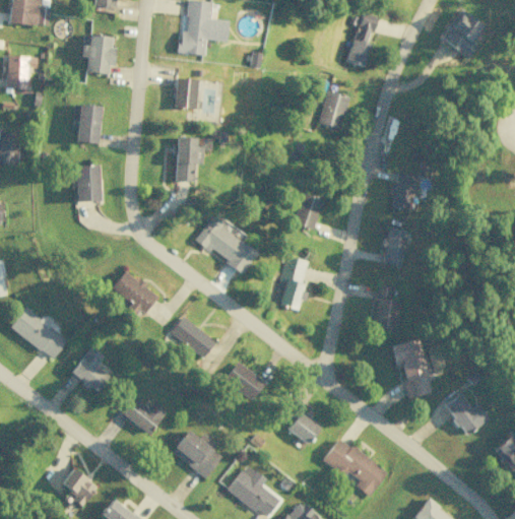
[(12,0),(10,21),(49,25),(51,8),(40,6),(40,0),(12,0)]
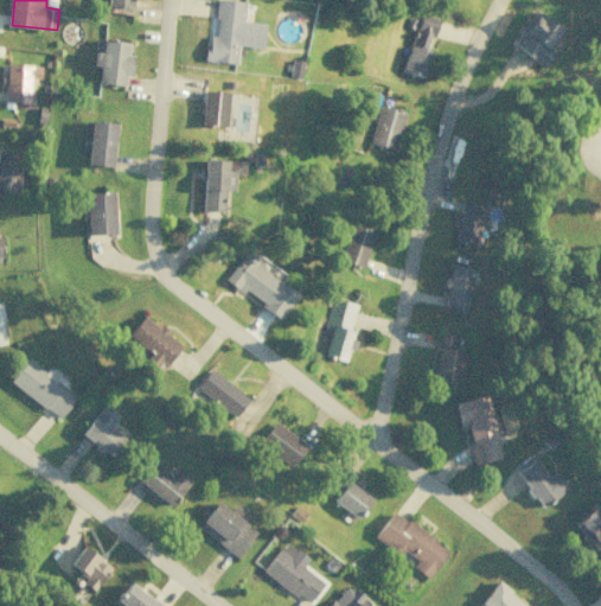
[(266,49),(267,24),(248,23),(249,2),(225,0),(221,0),(218,37),(211,37),(209,62),(241,64),(242,46),(266,49)]
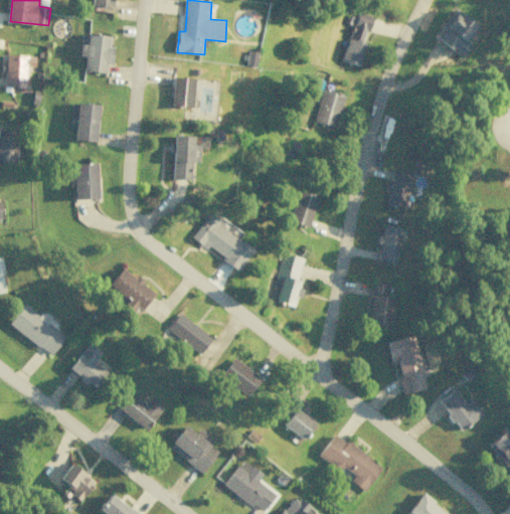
[(482,28),(457,8),(442,28),(446,32),(440,39),(465,58),(474,45),(471,42),(482,28)]
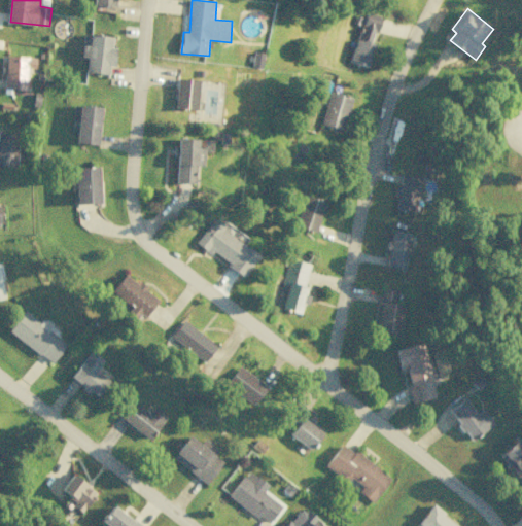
[(355,63),(372,67),(377,44),(374,43),(376,33),(380,34),(384,16),(366,13),(355,63)]
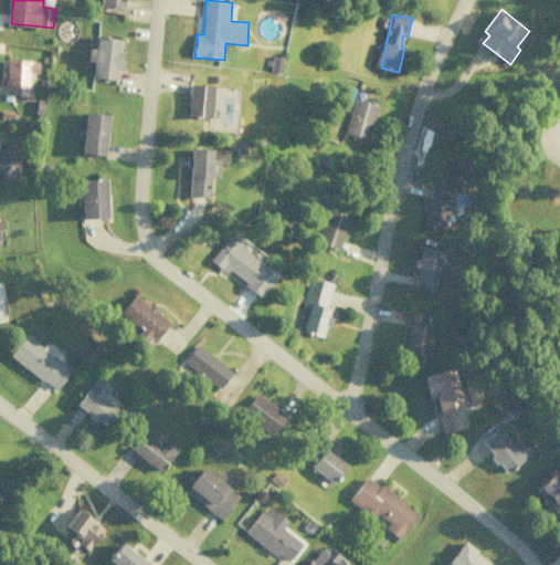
[(96,62),(95,79),(119,81),(120,71),(126,72),(128,52),(123,51),(124,40),(93,37),(91,62),(96,62)]
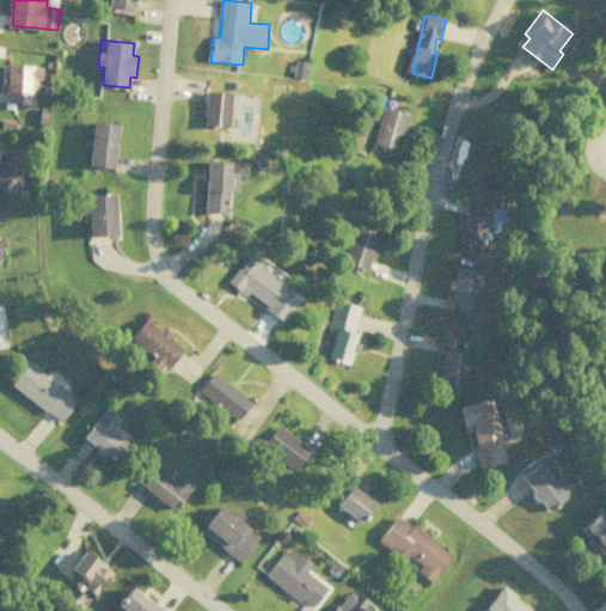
[(36,79),(46,80),(46,67),(10,66),(8,104),(35,104),(36,79)]
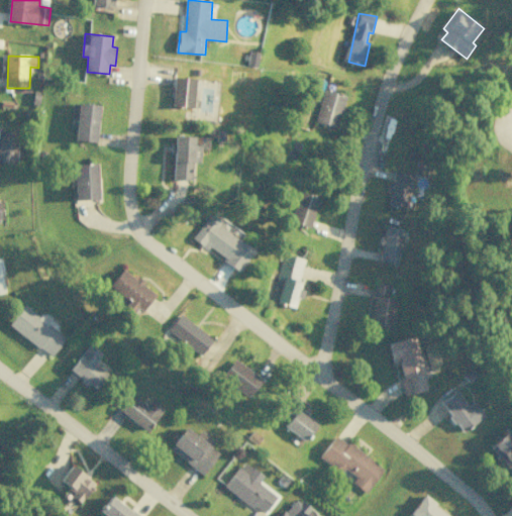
[(175,107),(196,108),(197,79),(176,78),(175,107)]
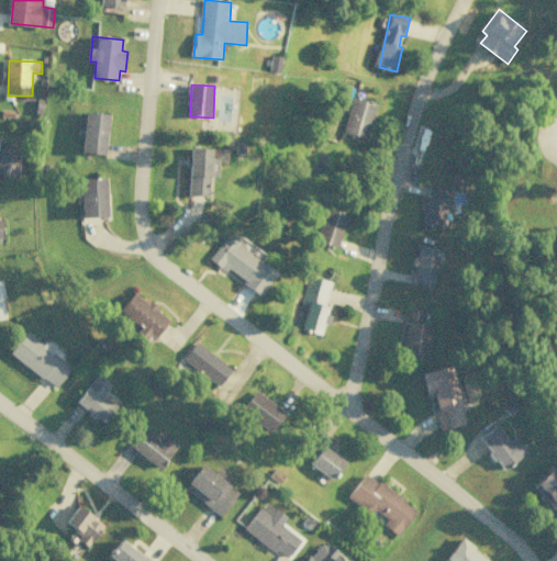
[(345,133),(367,139),(378,104),(355,98),(345,133)]
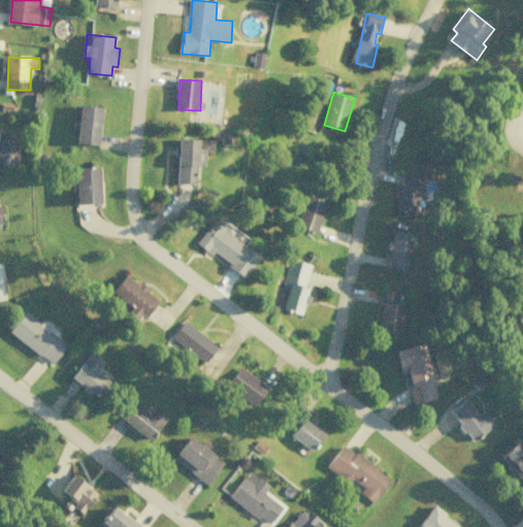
[(104,109),(82,107),(79,144),(102,145),(104,109)]
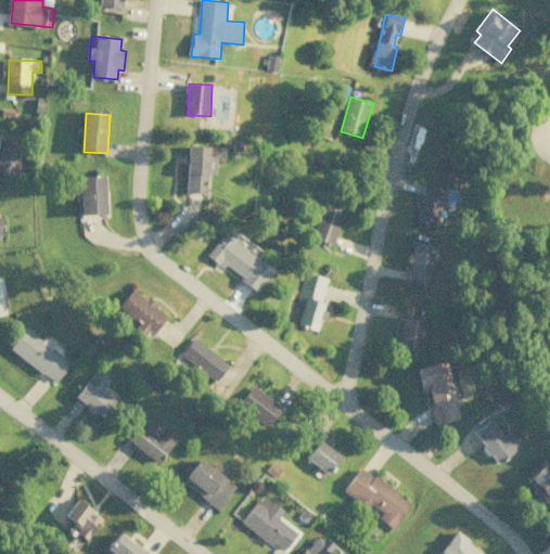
[(22,141),(0,140),(0,175),(21,176),(22,141)]
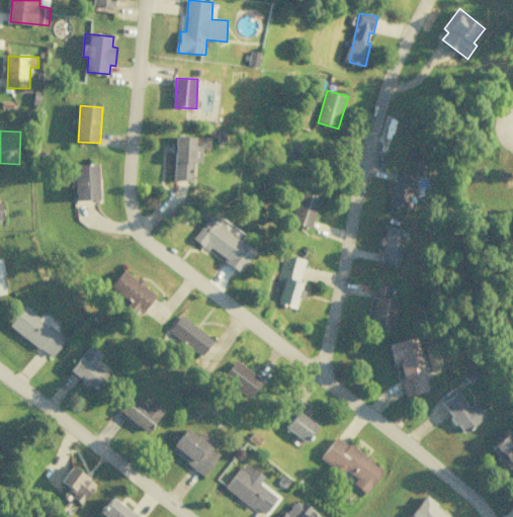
[(196,137),(176,136),(175,180),(193,181),(194,163),(201,163),(202,146),(195,146),(196,137)]
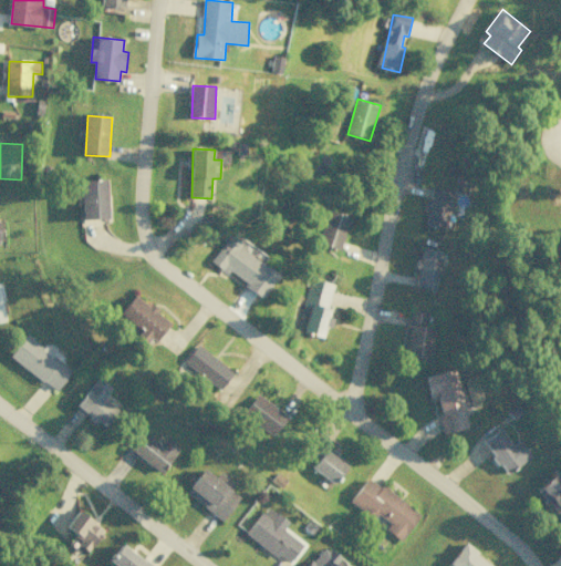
[(111,179),(83,181),(84,219),(112,218),(111,179)]
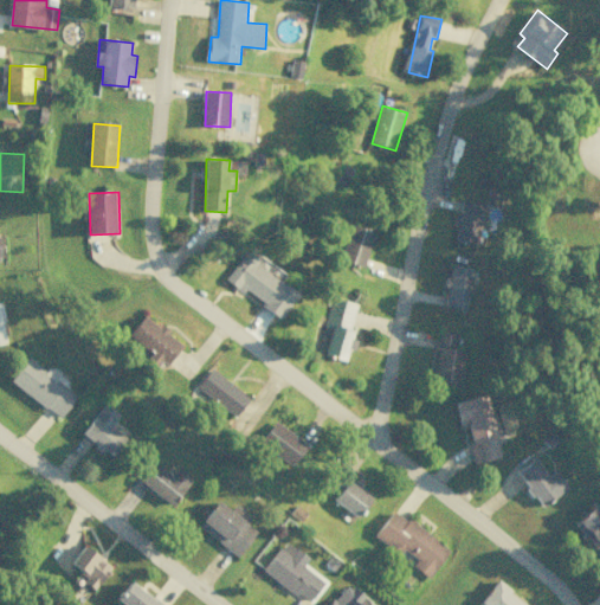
[(486,205),(464,200),(457,243),(479,246),(486,205)]
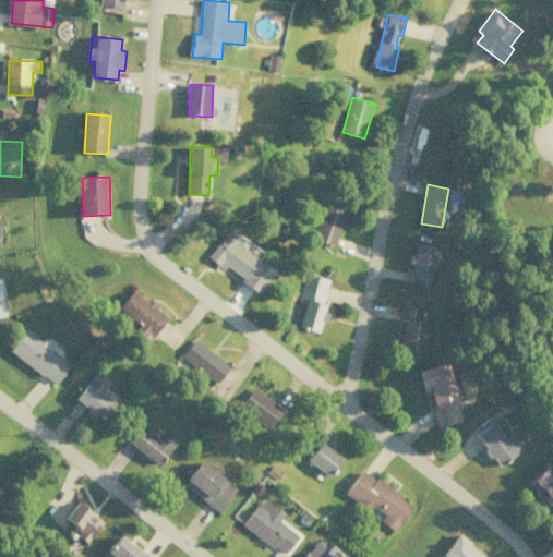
[(317,241),(339,245),(346,212),(324,207),(317,241)]
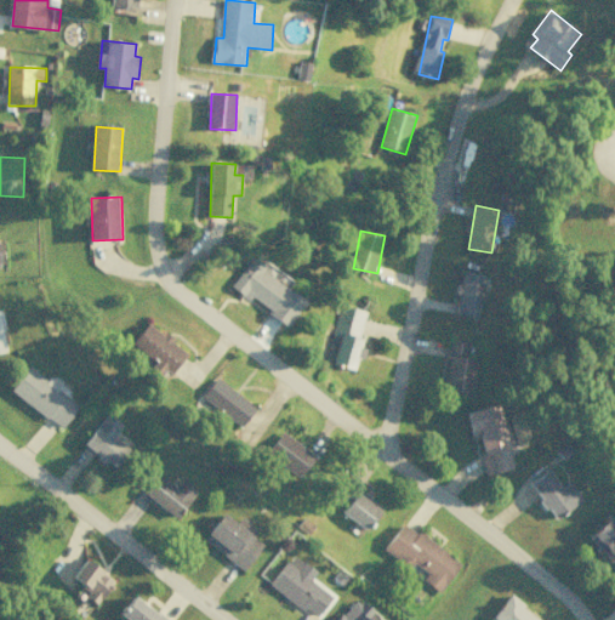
[(289,325),(307,300),(252,261),(233,288),(251,301),(252,299),(289,325)]
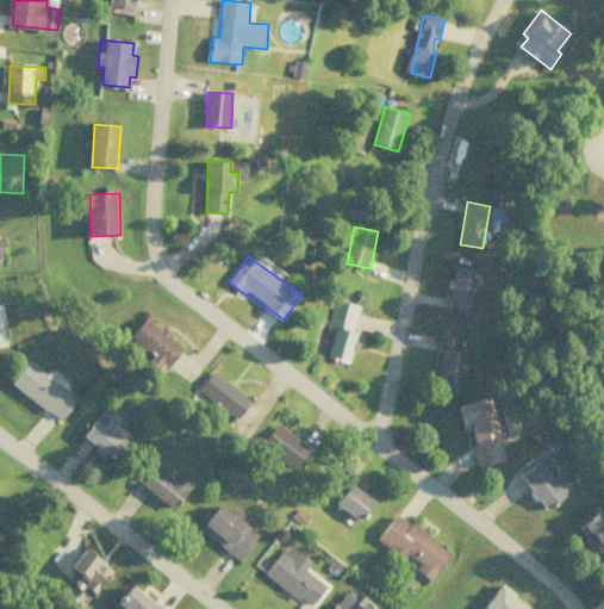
[(449,309),(473,312),(480,271),(456,267),(449,309)]
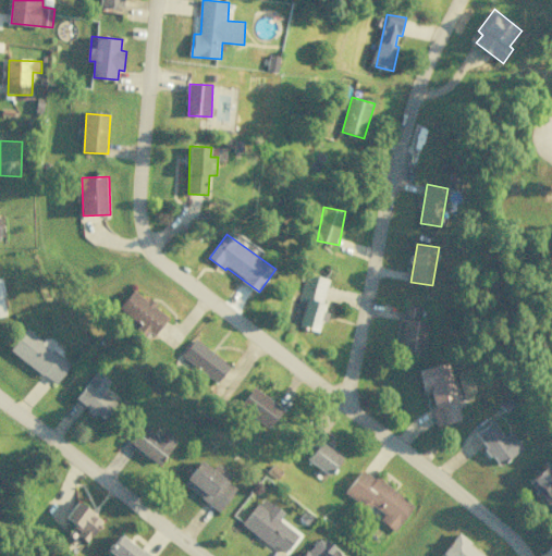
[(301,305),(306,306),(301,328),(319,332),(321,321),(327,322),(329,313),(323,312),(331,280),(307,274),(301,305)]
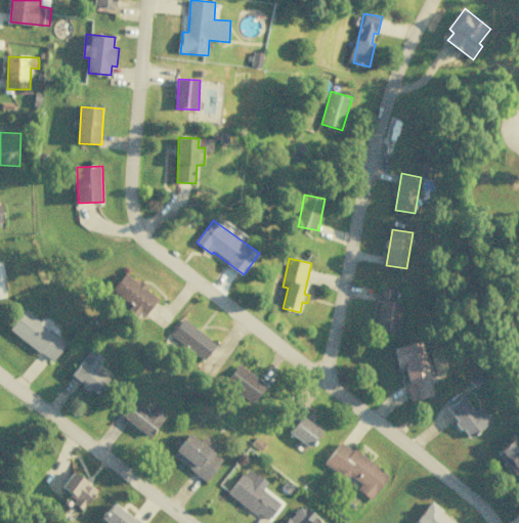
[(128,312),(137,318),(141,312),(147,316),(161,297),(126,273),(114,291),(134,305),(128,312)]
